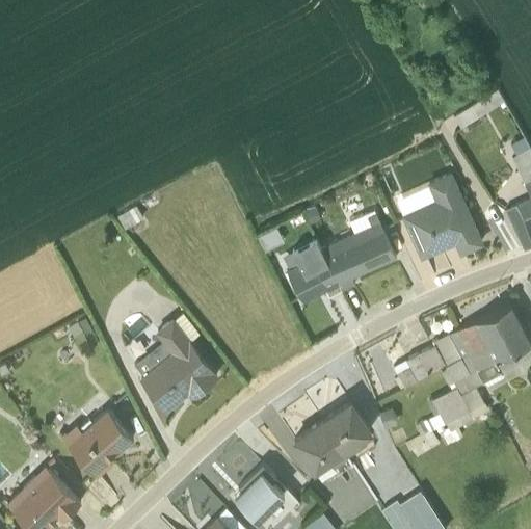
[(530,150),(524,138),(510,144),(515,156),(511,159),(530,199),(530,215),(523,219),(515,206),(510,208),(511,210),(506,212),(525,249),(530,246),(530,150)]
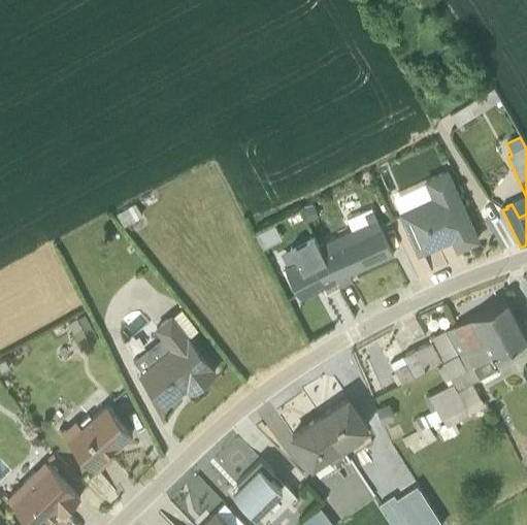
[(457,250),(478,240),(448,172),(424,183),(425,185),(393,199),(418,254),(439,243),(437,241),(451,235),(457,250)]
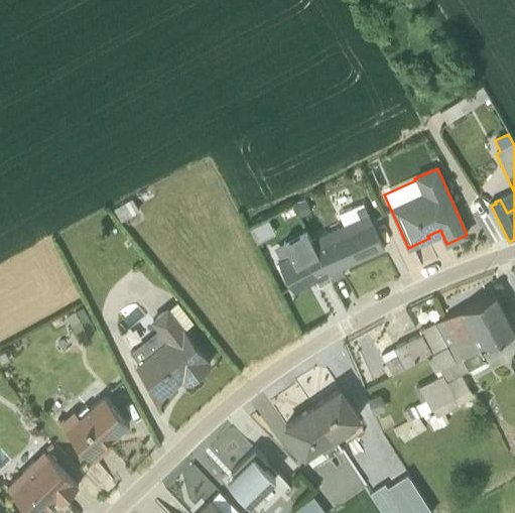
[(310,214),(306,201),(295,205),(300,218),(310,214)]
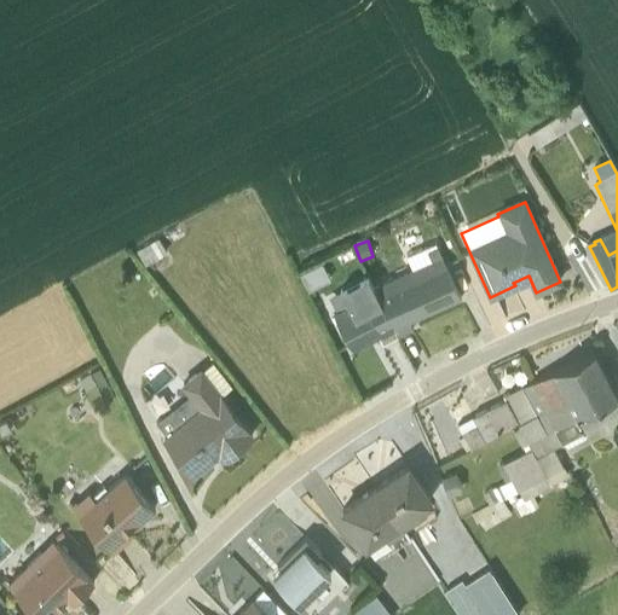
[(461,300),(435,245),(408,259),(413,271),(373,289),(398,336),(413,330),(409,323),(461,300)]
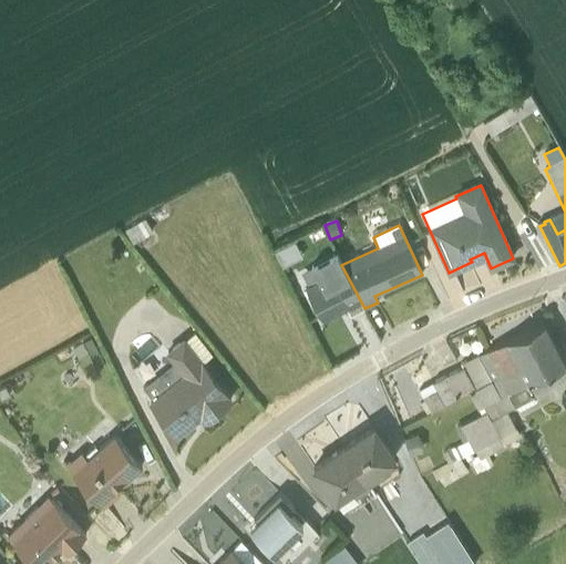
[(275,252),(280,263),(294,256),(287,244),(275,252)]
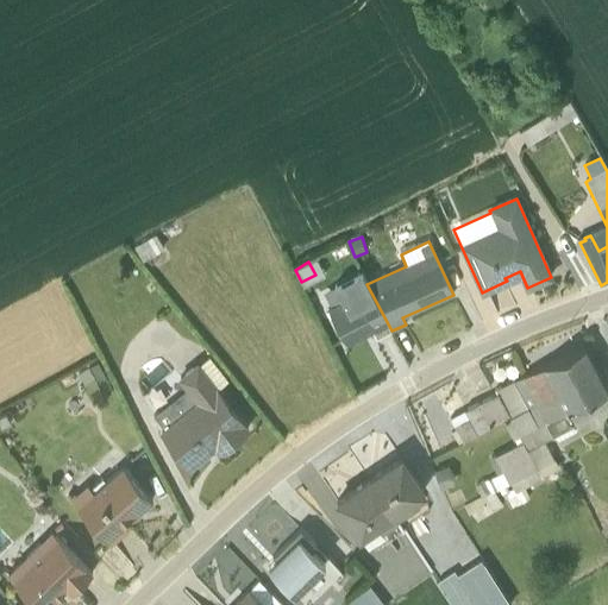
[(357,340),(371,331),(376,339),(392,331),(361,275),(334,289),(343,303),(328,312),(346,345),(357,340)]
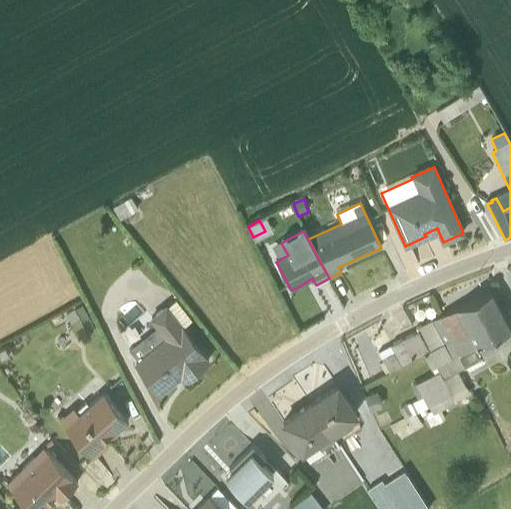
[(510,328),(491,292),(431,322),(458,372),(465,368),(469,371),(484,363),(484,358),(483,354),(510,340),(510,331),(510,328)]
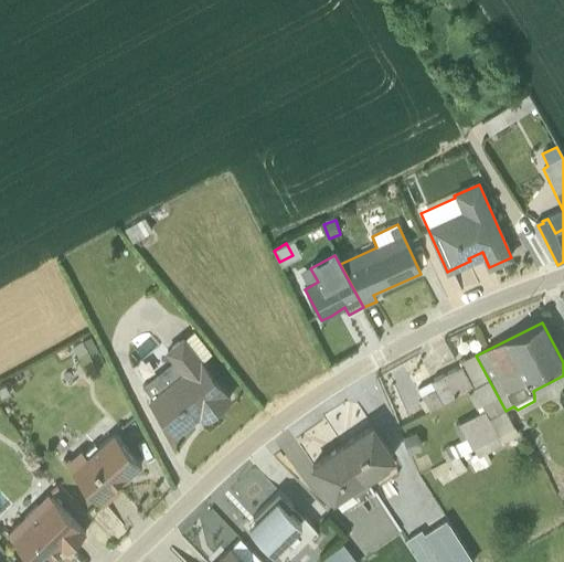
[(212,354),(194,333),(184,340),(183,339),(165,353),(172,364),(142,388),(151,399),(149,402),(176,435),(200,416),(203,421),(230,400),(201,363),(212,354)]
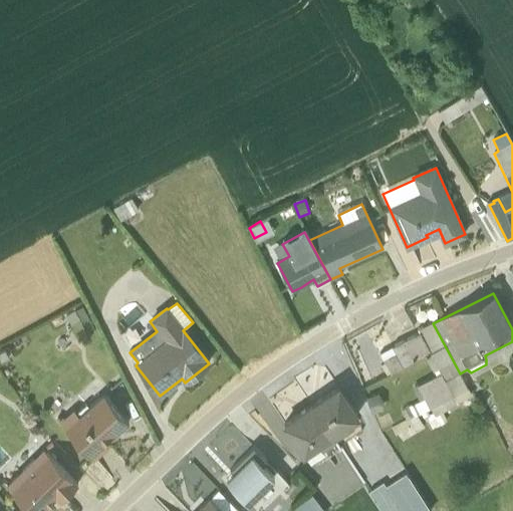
[(402,412),(407,422),(416,417),(420,414),(453,397),(468,389),(460,373),(433,323),(417,331),(418,334),(392,347),(396,355),(382,362),(391,375),(425,356),(432,370),(437,376),(413,390),(419,403),(410,408),(408,408),(402,412)]
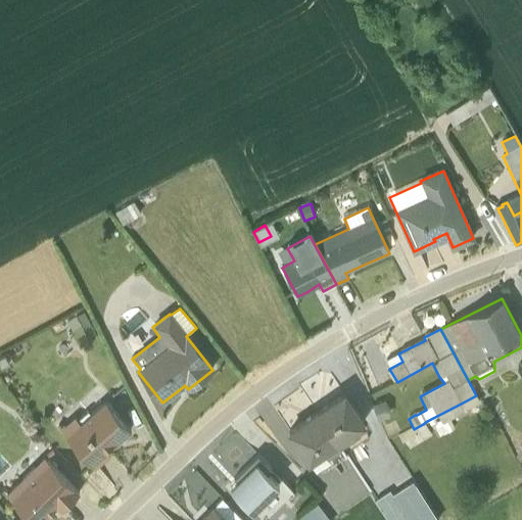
[(366,425),(344,392),(315,413),(340,448),(360,436),(357,431),(366,425)]
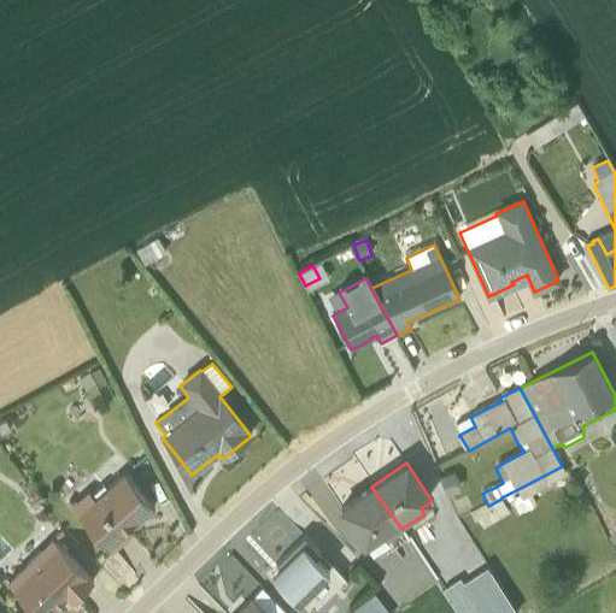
[(445,499),(462,491),(455,475),(439,481),(445,499)]
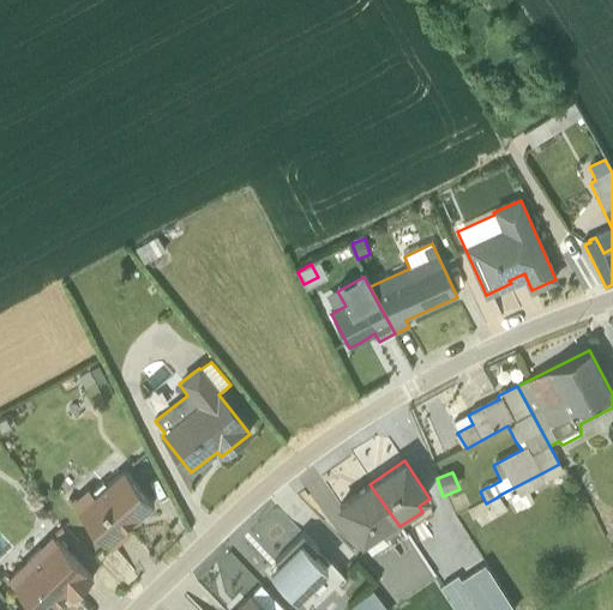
[(68,501),(112,551),(130,535),(127,531),(154,508),(124,473),(107,488),(103,485),(91,496),(88,491),(73,505),(70,501),(68,501)]
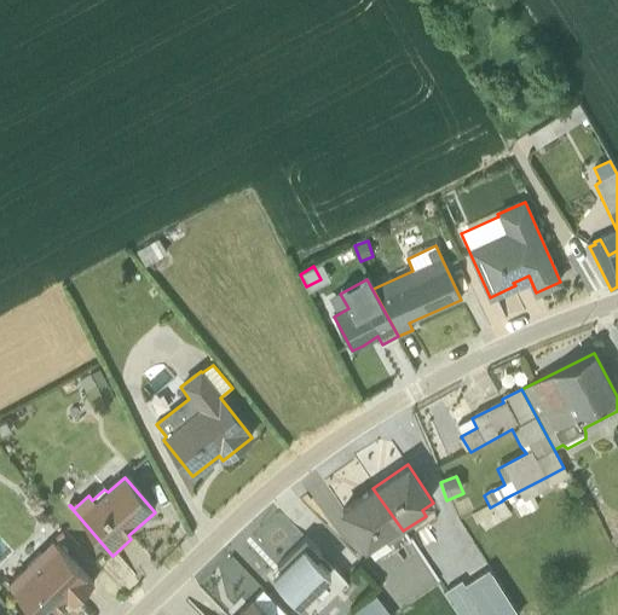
[(552,488),(546,477),(506,498),(518,521),(543,509),(537,497),(552,488)]
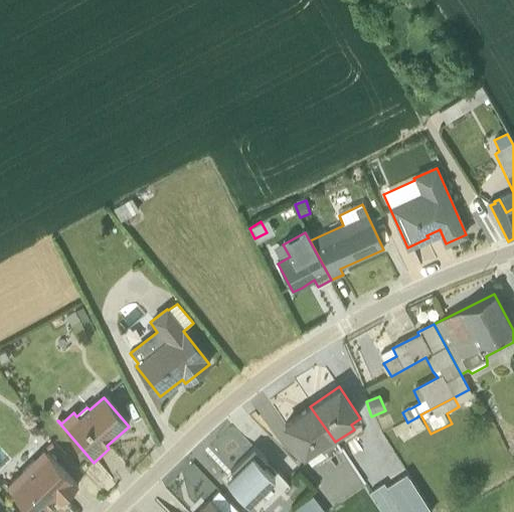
[(310,406),(282,427),(303,458),(305,457),(311,464),(324,455),(323,453),(336,444),(310,406)]
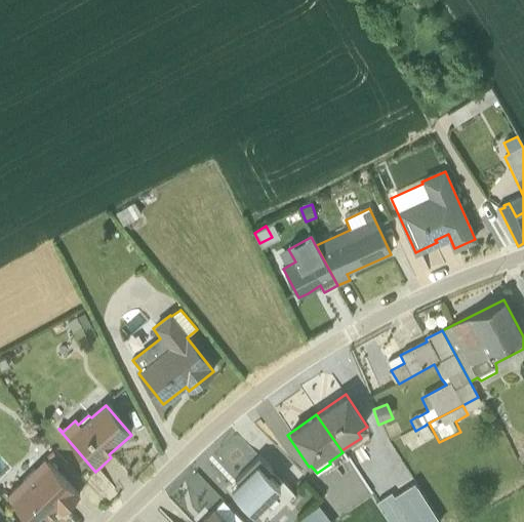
[(430,434),(425,426),(415,431),(394,442),(393,441),(389,443),(405,468),(417,459),(416,456),(421,453),(418,448),(432,440),(429,435),(430,434)]
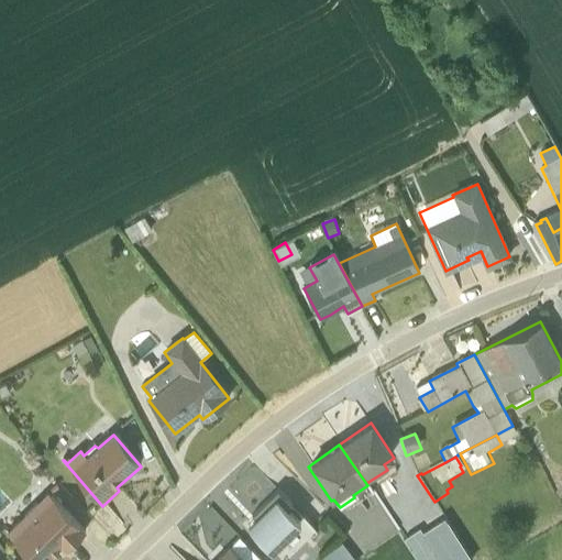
[(291,508),(277,493),(252,517),(255,520),(248,527),(273,552),(300,526),(288,513),(291,508)]
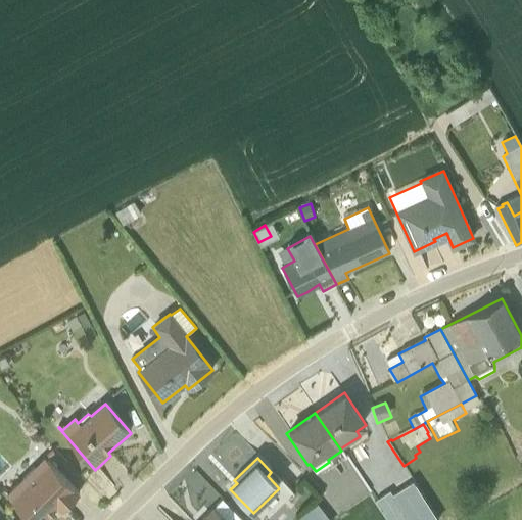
[(45,459),(6,495),(30,519),(45,519),(57,509),(60,513),(80,494),(77,490),(75,490),(45,459)]
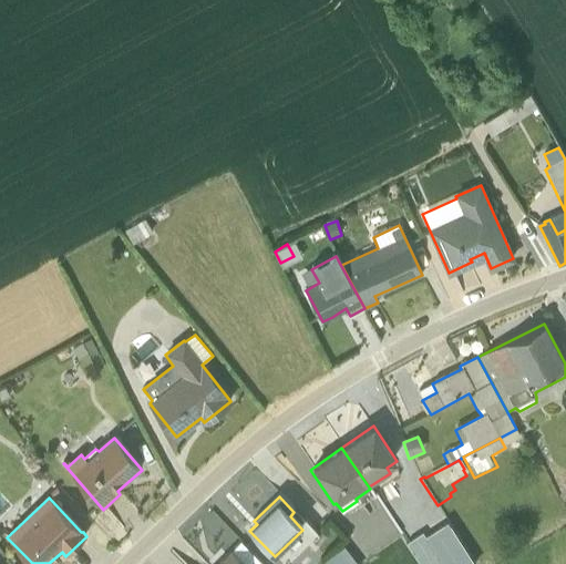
[(473,563),(448,523),(425,537),(423,533),(408,543),(422,563),(473,563)]
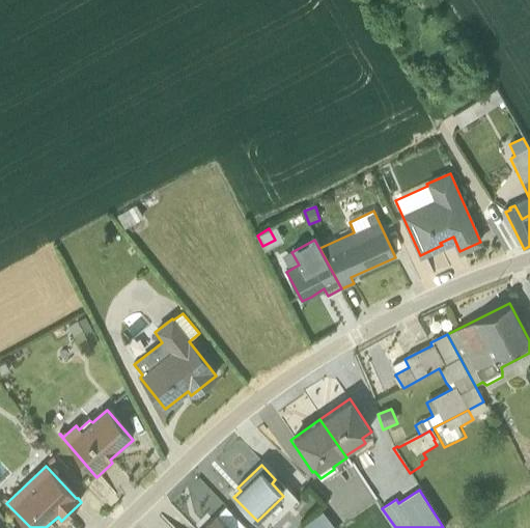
[(217,517),(204,527),(245,527),(226,508),(218,517),(217,517)]
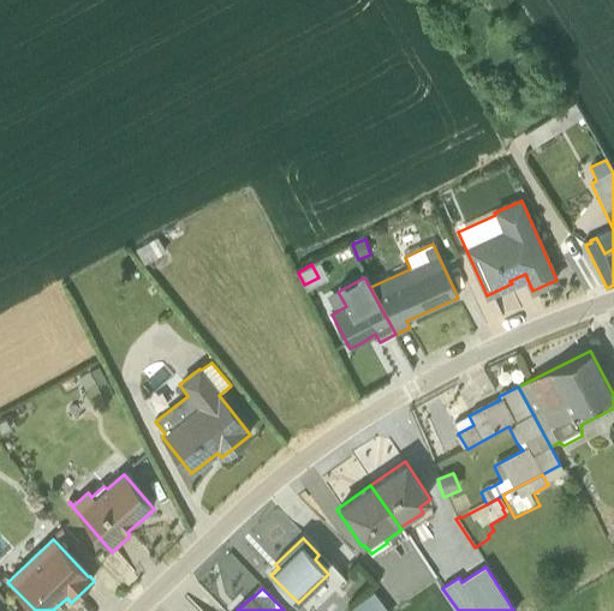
[(385,610),(373,593),(350,610),(385,610)]
